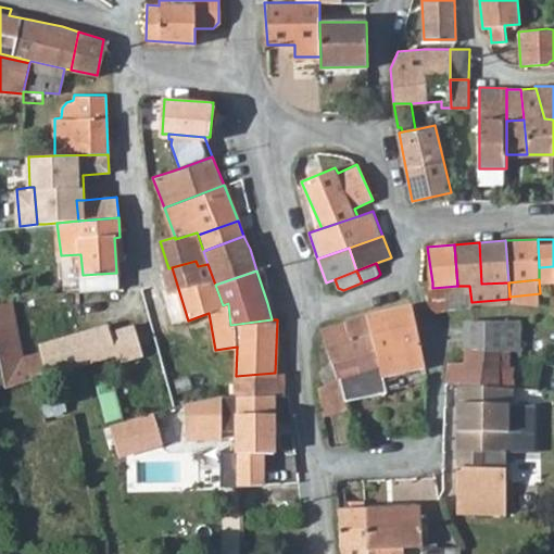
[(424,287),(431,314),(448,312),(448,309),(445,287),(432,288),(432,282),(424,284),(424,287)]
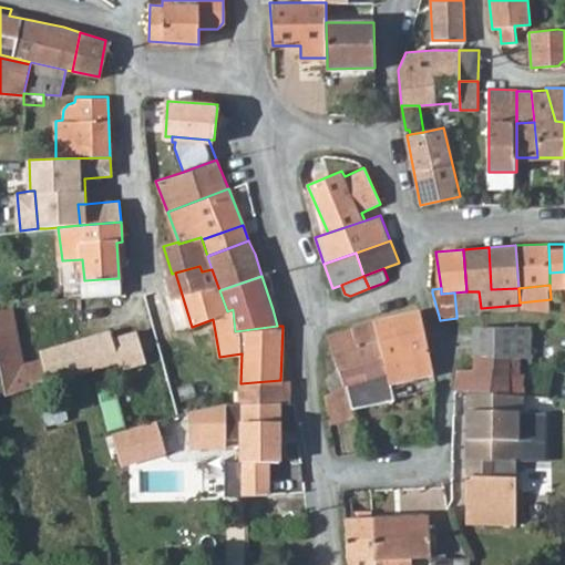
[(454,293),(456,315),(482,312),(481,308),(479,291),(466,291),(454,293)]
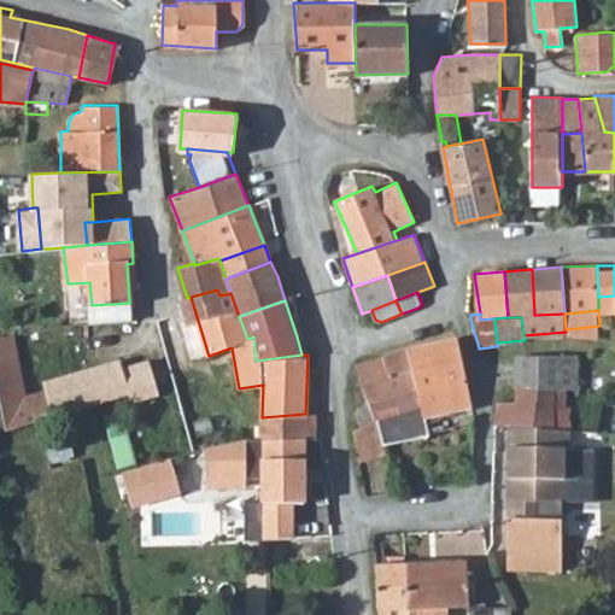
[(0,400),(6,431),(53,416),(44,393),(25,397),(12,334),(0,337),(0,400)]
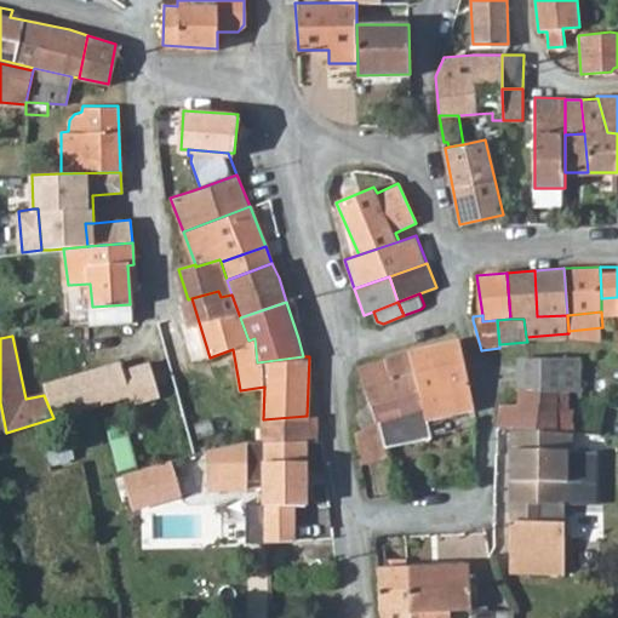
[(413,349),(385,358),(392,378),(415,373),(423,407),(427,421),(429,421),(474,410),(459,339),(413,349)]
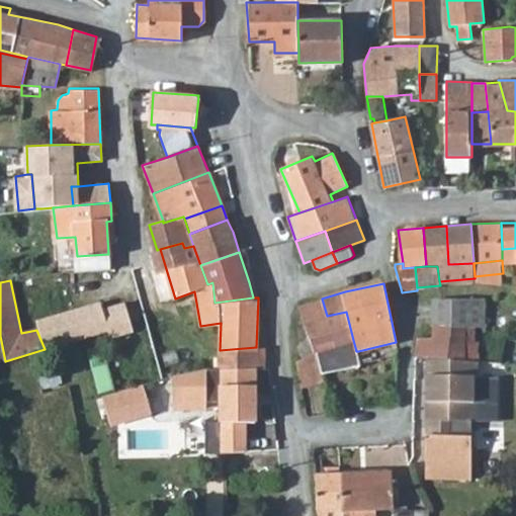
[(434,297),(433,326),(464,327),(483,328),(484,298),(434,297)]
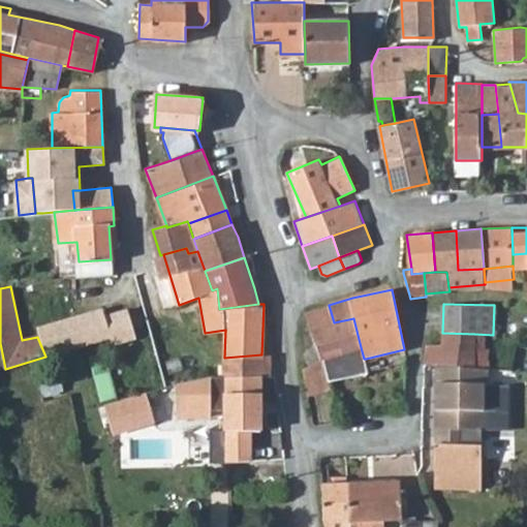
[(334,322),(329,305),(306,312),(316,345),(304,353),(310,365),(320,360),(361,347),(353,318),(334,322)]
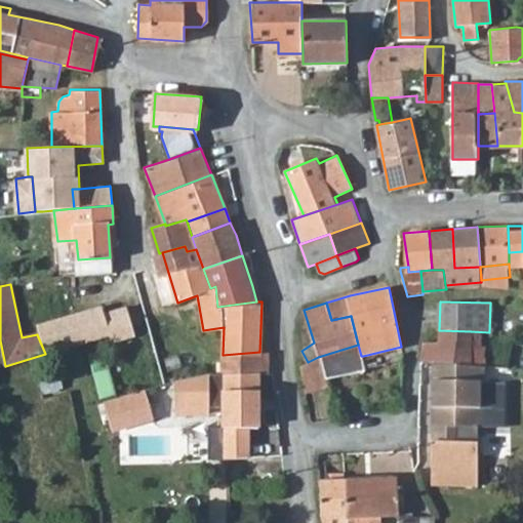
[(104,305),(40,323),(49,354),(113,334),(115,343),(137,335),(128,306),(106,313),(104,305)]
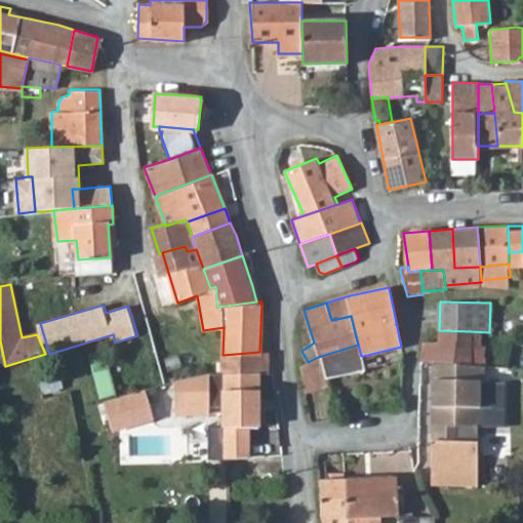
[(423,340),(421,363),(434,363),(471,364),(486,364),(486,347),(482,347),(482,331),(471,331),(439,330),(439,342),(423,340)]
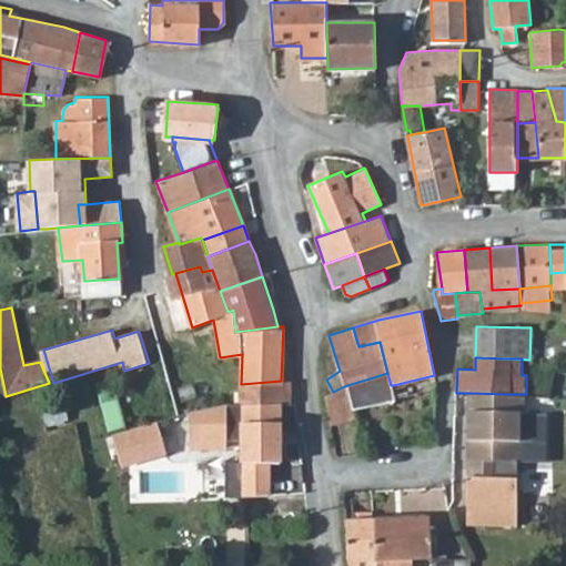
[(391,385),(387,373),(344,386),(354,411),(396,400),(393,385),(391,385)]
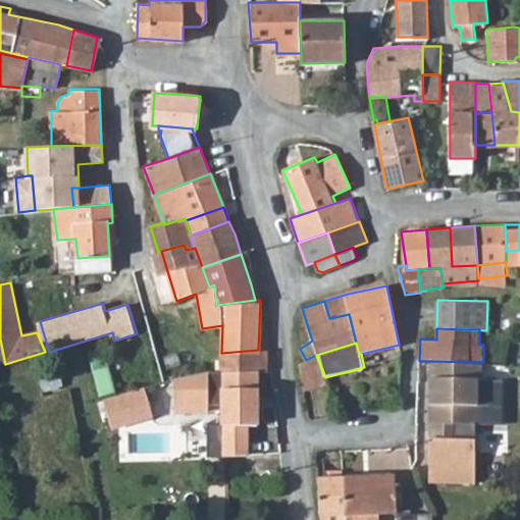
[(101,395),(118,390),(105,345),(88,350),(101,395)]
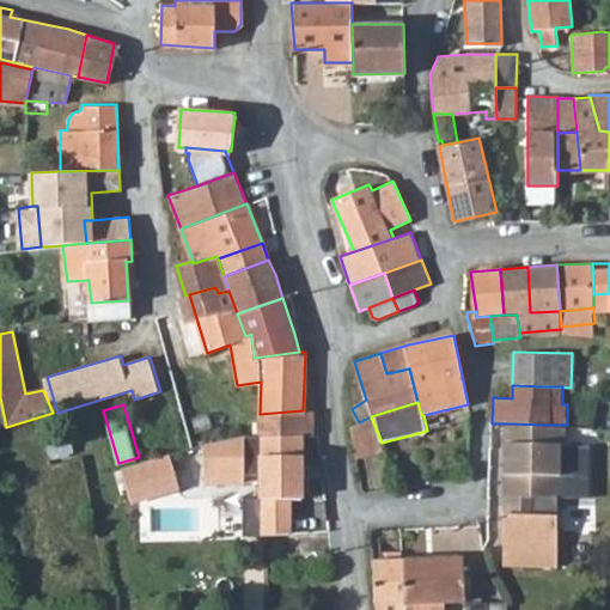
[(243,435),(202,446),(203,486),(243,483),(243,477),(260,476),(261,498),(261,501),(302,499),(299,437),(310,435),(310,410),(303,410),(260,414),(258,434),(243,435)]
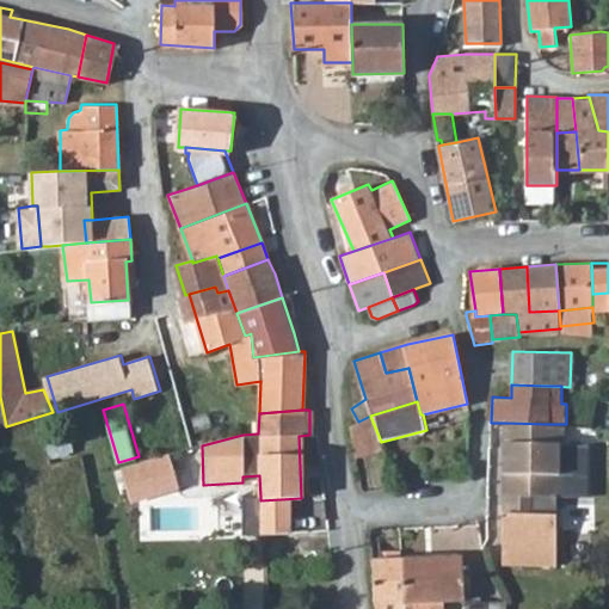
[(358,422),(350,425),(356,457),(382,450),(381,442),(370,416),(358,422)]
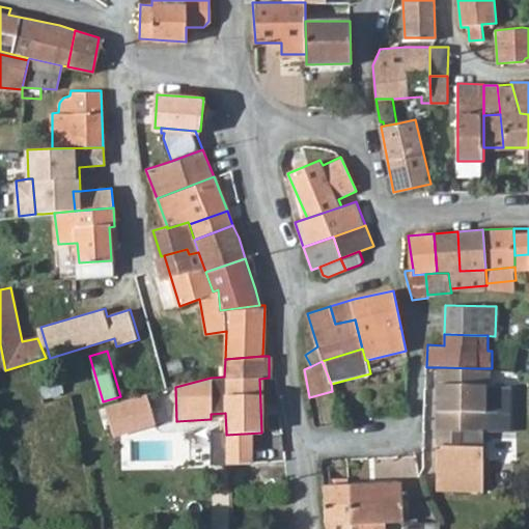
[(439,367),(438,396),(475,397),(476,368),(439,367)]
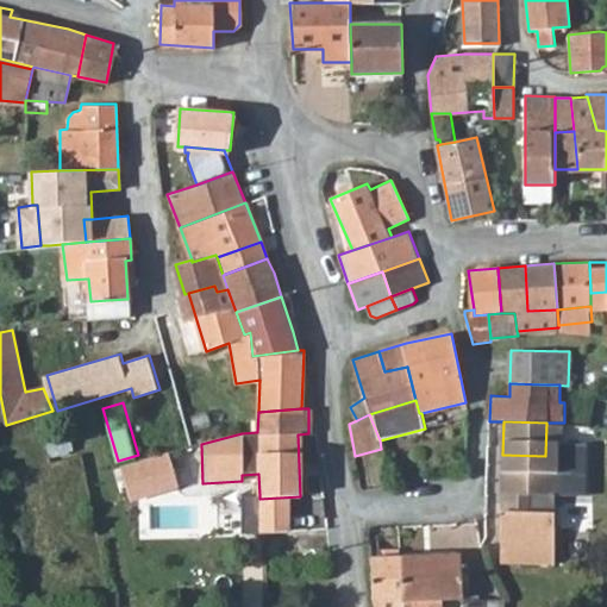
[(502,455),(501,483),(559,485),(559,443),(563,443),(564,423),(546,423),(545,456),(502,455)]
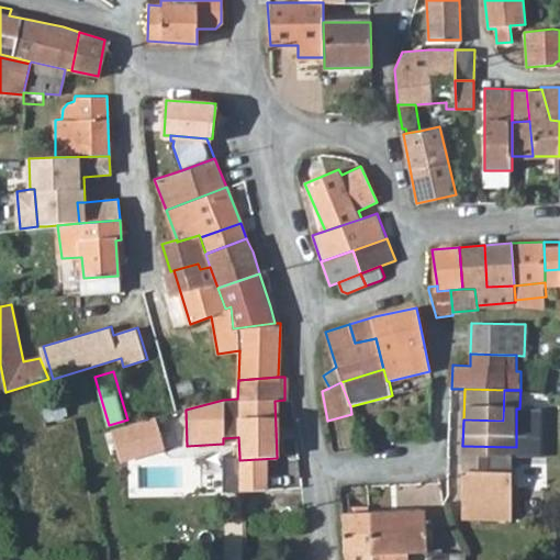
[(544,409),(519,409),(516,409),(516,447),(515,456),(542,457),(544,409)]
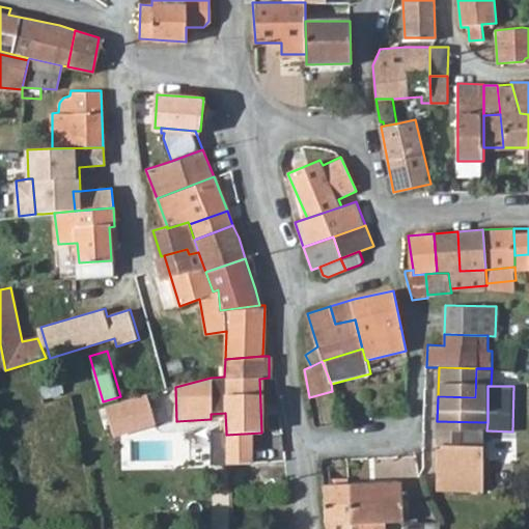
[(148,393),(106,406),(114,434),(157,421),(148,393)]
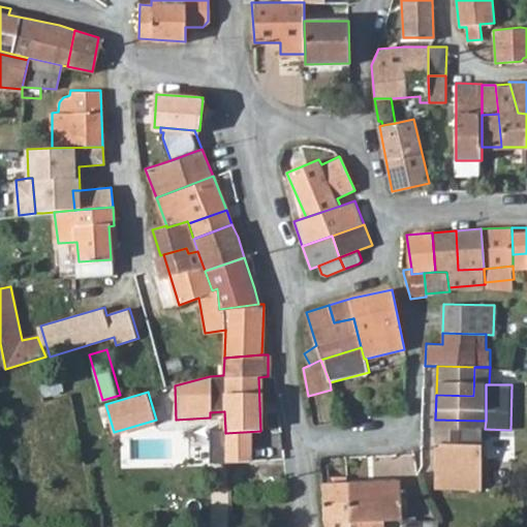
[(486,421),(435,420),(434,464),(433,488),(482,489),(483,442),(467,442),(467,428),(485,429),(486,421)]
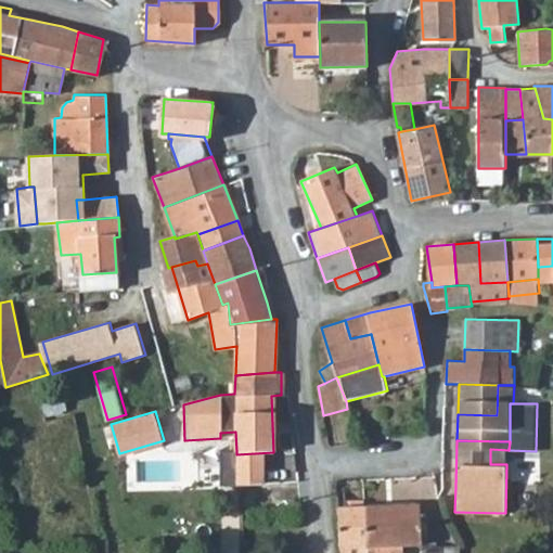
[(273,452),(236,454),(236,451),(202,453),(203,465),(223,464),(224,487),(278,484),(277,452),(273,452)]
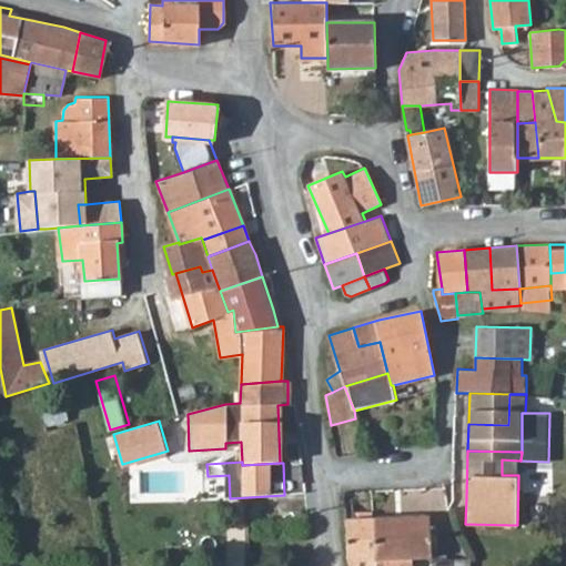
[(546,476),(518,475),(517,525),(545,525),(546,476)]
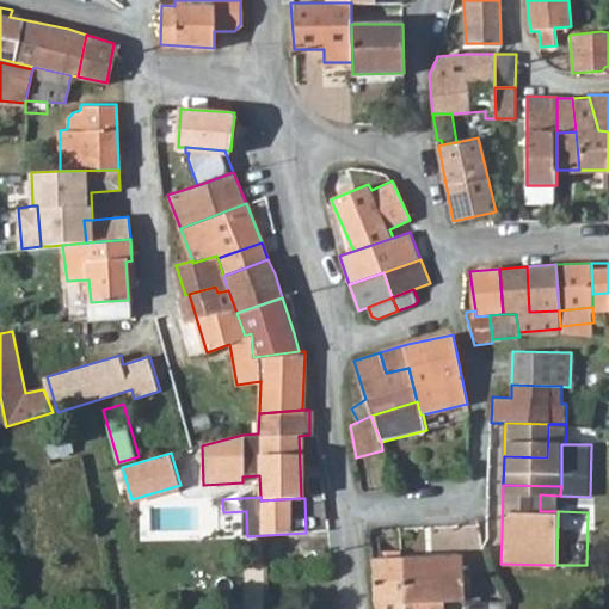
[(401,559),(404,601),(403,608),(448,608),(448,601),(465,600),(462,554),(401,559)]
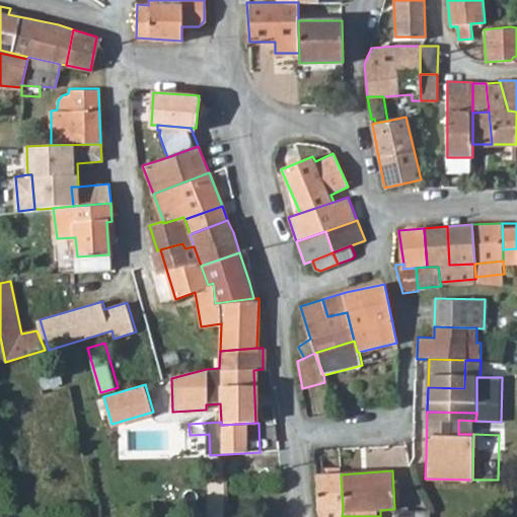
[(315,475),(317,511),(343,510),(341,474),(323,475),(315,475)]
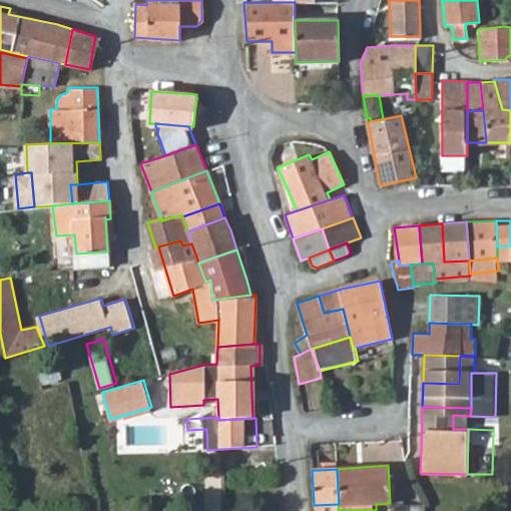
[(205,510),(218,510),(217,479),(204,479),(205,510)]
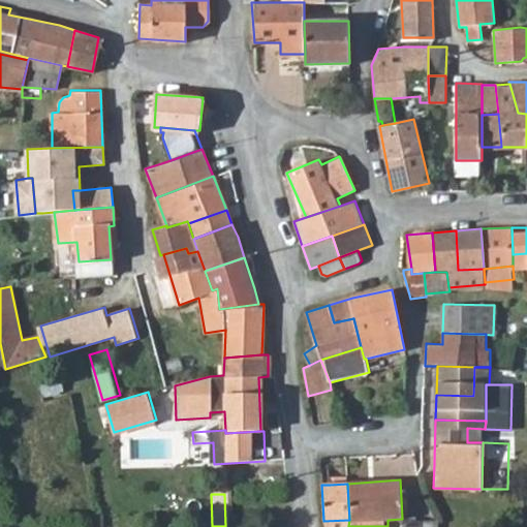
[(282,505),(266,508),(268,519),(284,516),(282,505)]
